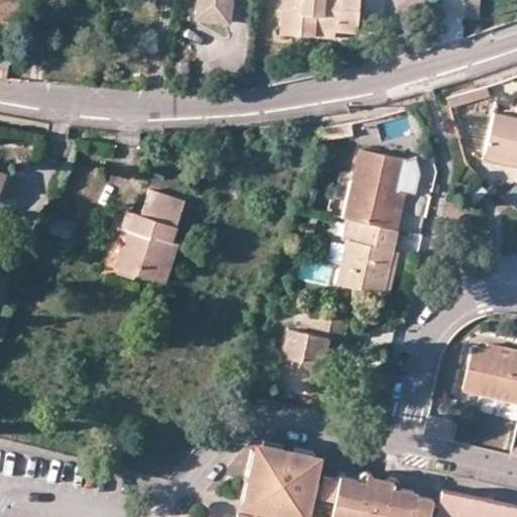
[(200,0),(199,18),(233,22),(235,0),(200,0)]
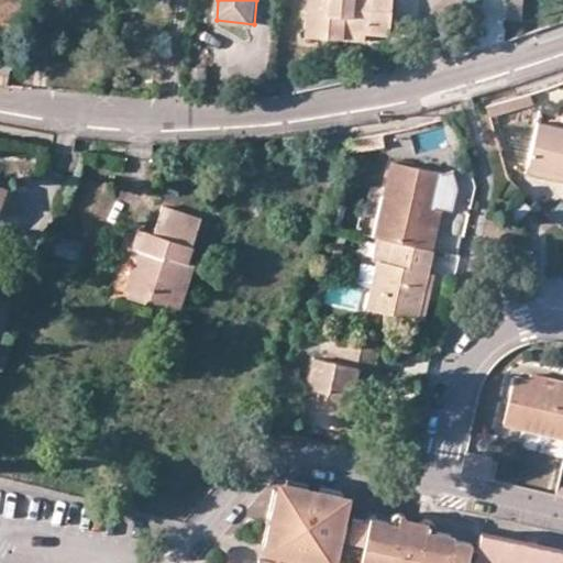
[(305,0),(304,34),(342,37),(342,31),(364,32),(387,33),(388,0),(305,0)]
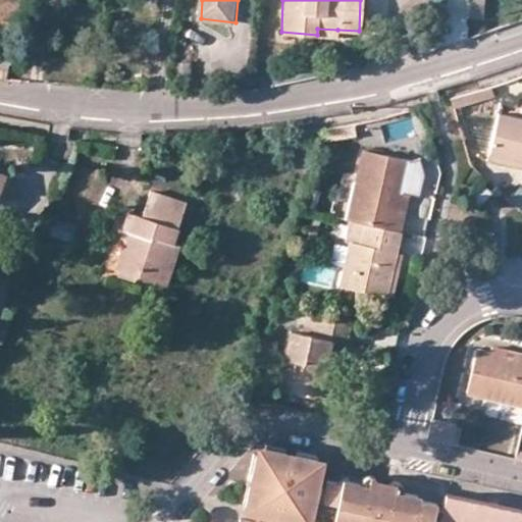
[(337,38),(337,30),(317,29),(317,35),(317,36),(337,38)]
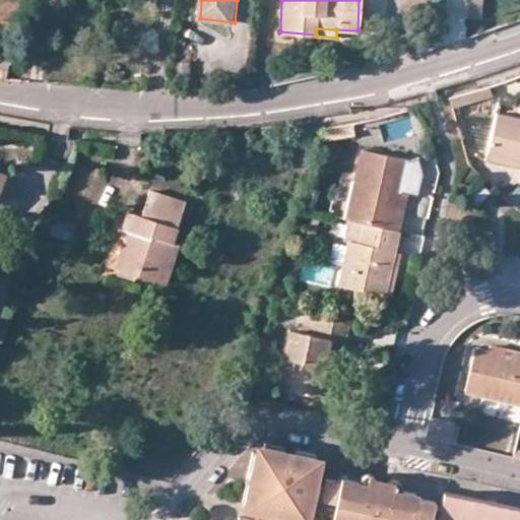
[(519,118),(495,114),(485,156),(519,164),(519,118)]
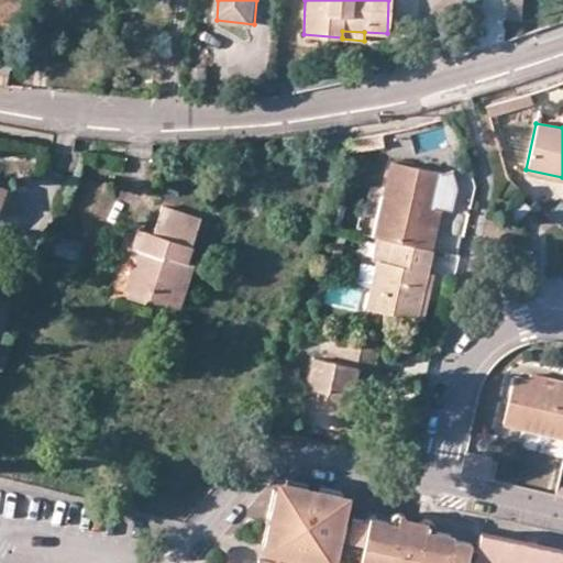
[(444,174),(390,163),(374,238),(376,238),(432,250),(439,223),(433,222),(440,195),(444,174)]
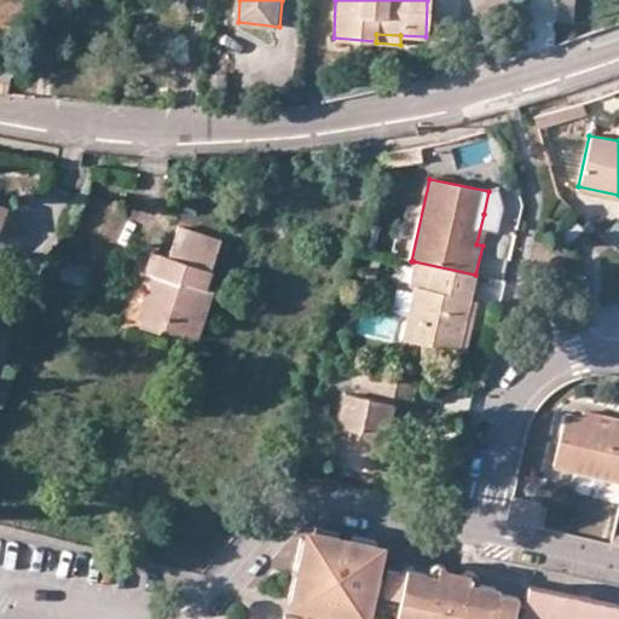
[(24,212),(7,204),(0,223),(17,230),(24,212)]
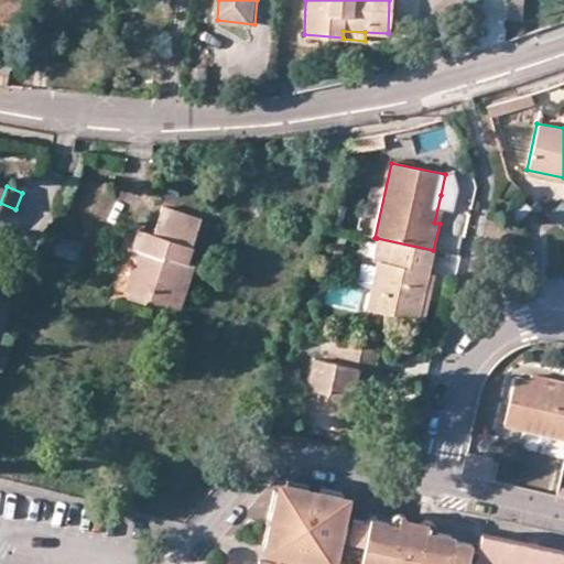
[(434,223),(440,224),(446,196),(441,195),(434,223)]
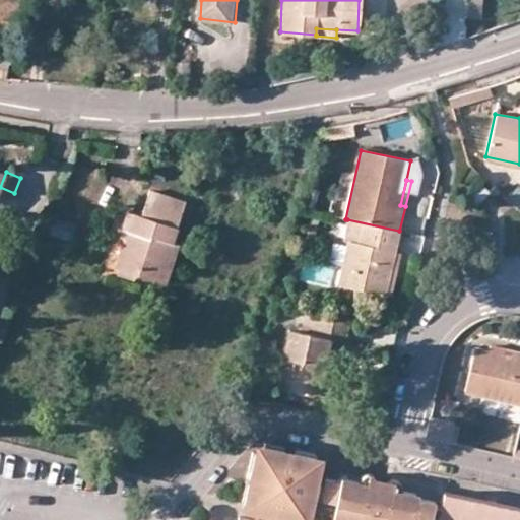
[(149,191),(141,215),(127,210),(119,238),(125,240),(115,269),(165,284),(178,245),(172,243),(185,201),(149,191)]
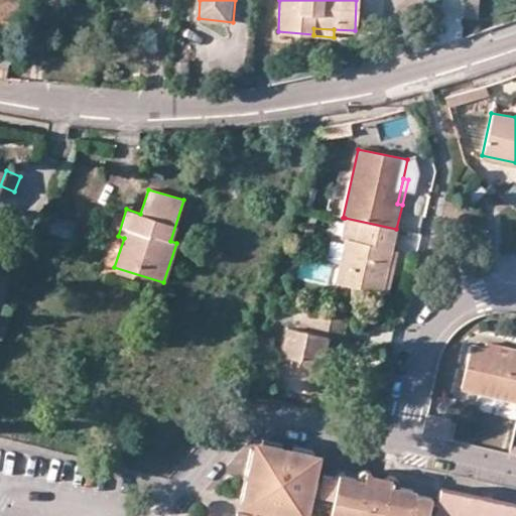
[(71,239),(76,222),(48,215),(43,233),(71,239)]
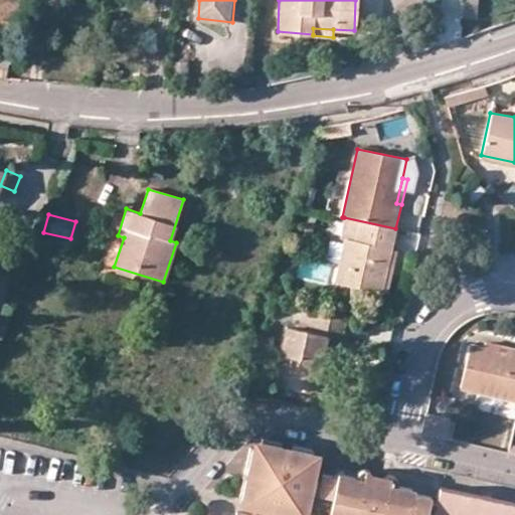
[(340,238),(345,238),(335,282),(381,292),(390,249),(395,228),(344,217),(340,238)]
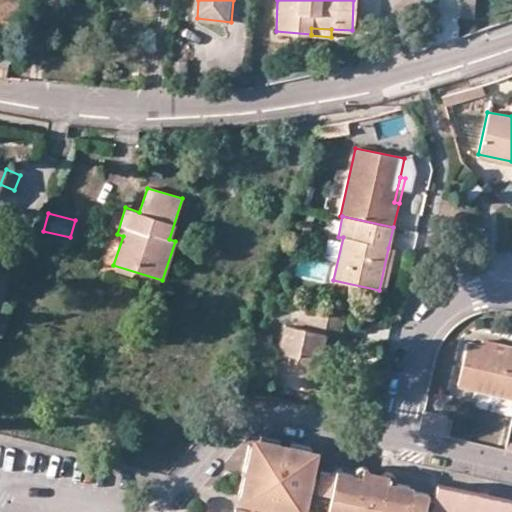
[(394,250),(388,248),(379,290),(384,291),(394,250)]
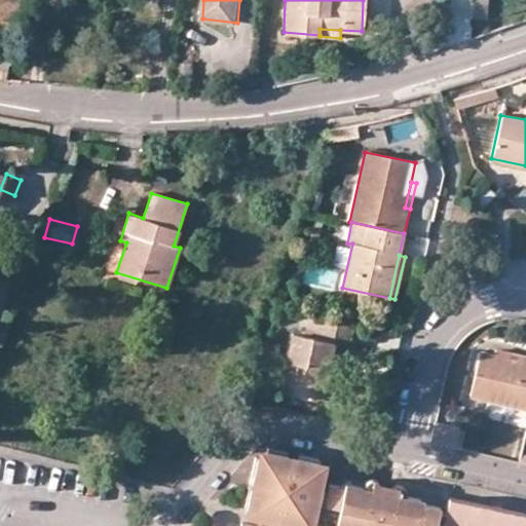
[(305,336),(292,333),(278,392),(322,402),(328,374),(335,343),(340,344),(348,346),(353,322),(310,312),(305,336)]
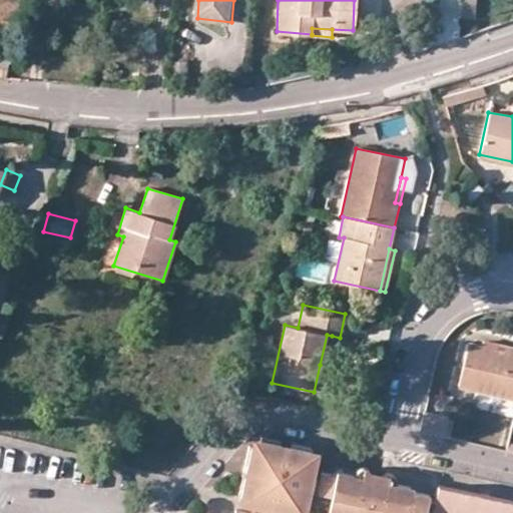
[(320,365),(325,367),(332,336),(327,335),(320,365)]
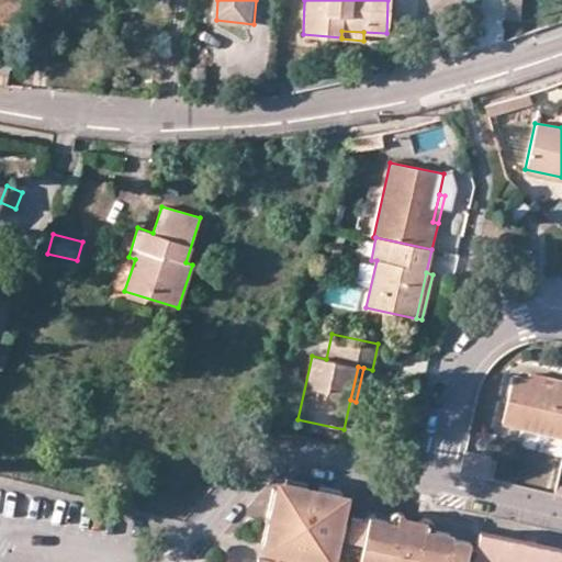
[(512,374),(502,423),(561,436),(561,380),(528,373),(526,379),(512,374)]
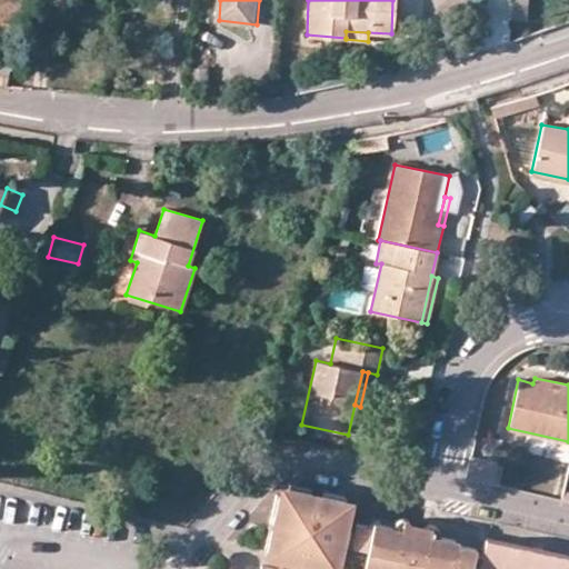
[(491,482),(496,459),(469,452),(463,477),(491,482)]
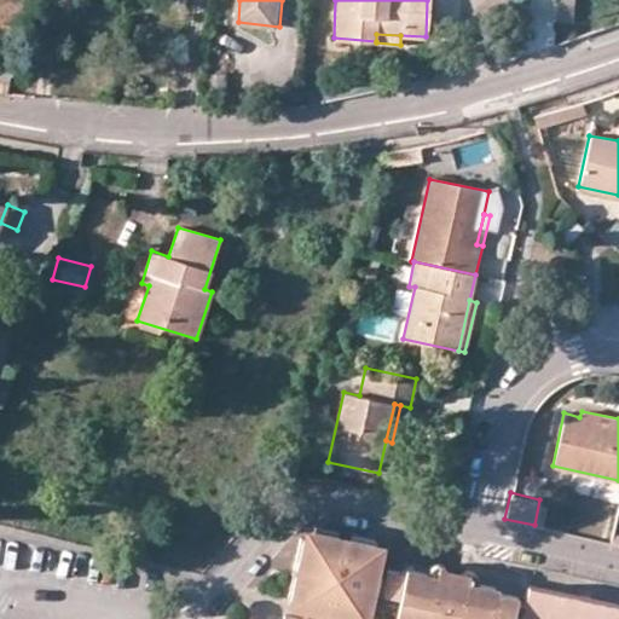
[(387,568),(383,579),(377,578),(382,556),(369,554),(370,542),(316,530),(313,542),(300,539),(288,596),(301,600),(298,612),(333,618),(618,618),(618,602),(528,584),(530,576),(528,576),(520,580),(502,593),(498,593),(495,586),(469,582),(470,574),(455,570),(439,567),(437,574),(411,570),(405,572),(387,568)]
